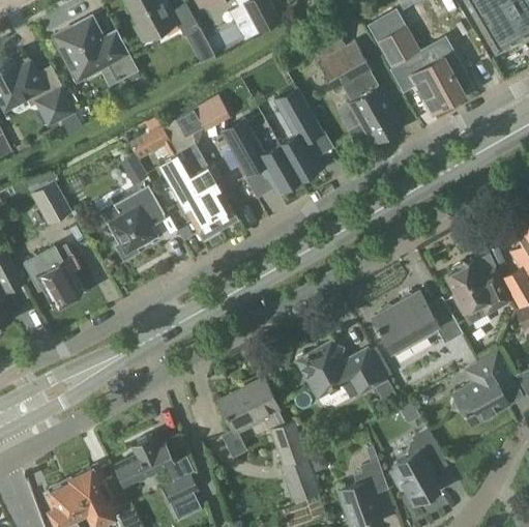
[(168,15),(159,0),(126,0),(125,1),(139,26),(136,28),(143,42),(179,24),(186,38),(201,31),(187,4),(168,15)]
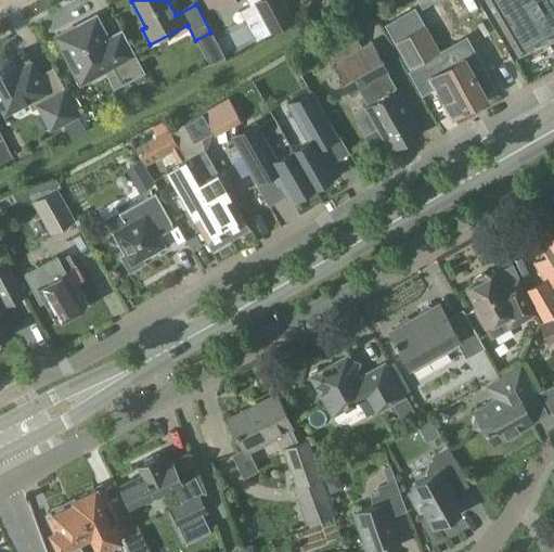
[(206,0),(211,10),(229,0),(206,0)]
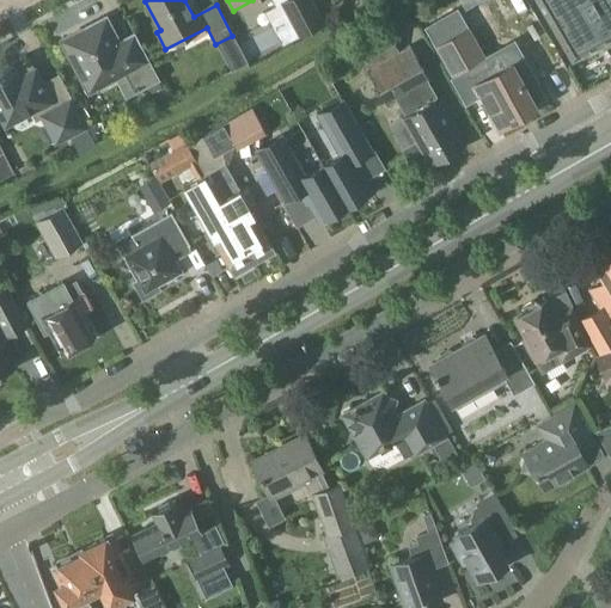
[(292,0),(281,6),(300,41),(327,26),(312,0),(292,0)]
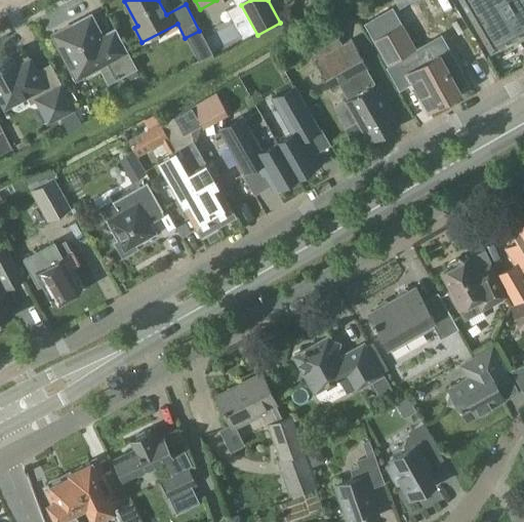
[(523,0),(459,0),(491,54),(523,36),(523,0)]
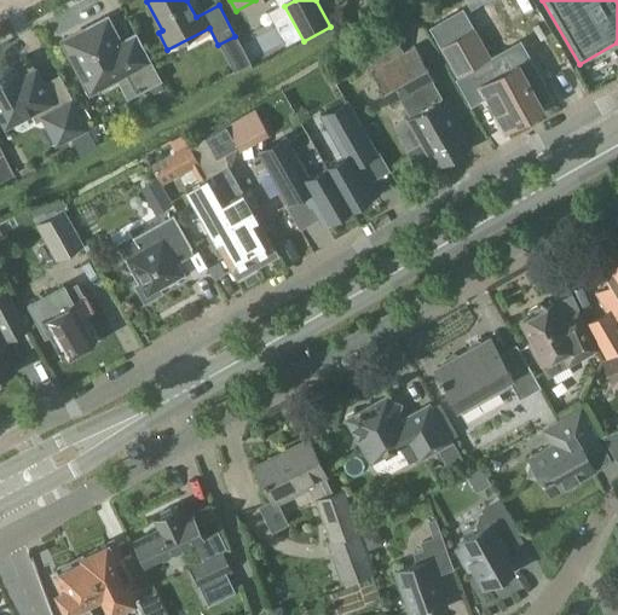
[(126,56),(108,22),(64,45),(88,91),(102,83),(104,88),(131,75),(140,94),(160,83),(140,47),(126,56)]
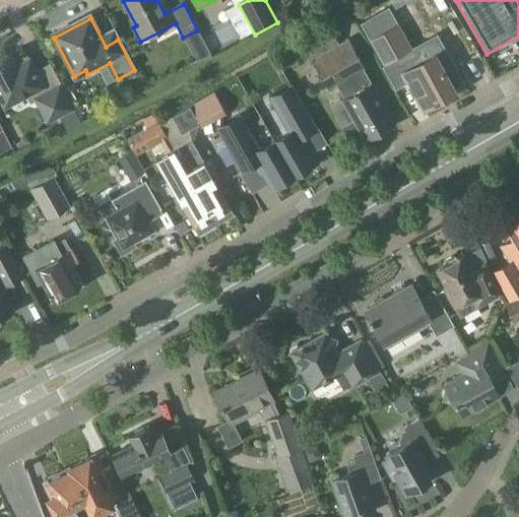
[(301,40),(303,46),(294,52),(300,62),(310,57),(330,93),(338,89),(344,101),(343,102),(354,122),(341,129),(352,148),(366,141),(395,125),(373,84),(372,85),(365,73),(367,72),(349,41),(340,46),(328,24),(301,40)]
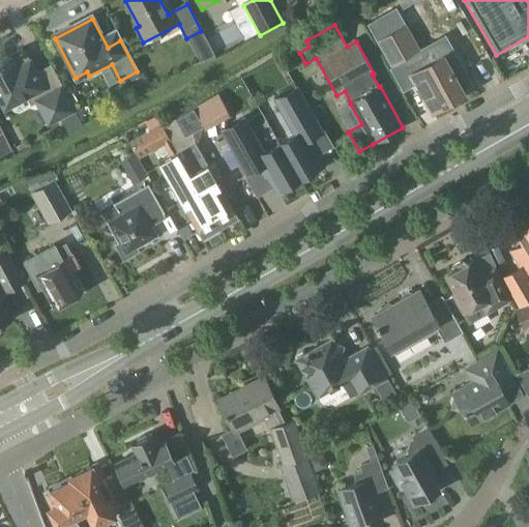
[(406,25),(377,41),(391,67),(392,70),(401,65),(405,63),(408,67),(423,96),(432,110),(462,92),(461,91),(469,86),(462,72),(447,46),(439,50),(425,57),(423,59),(419,52),(421,51),(406,25)]
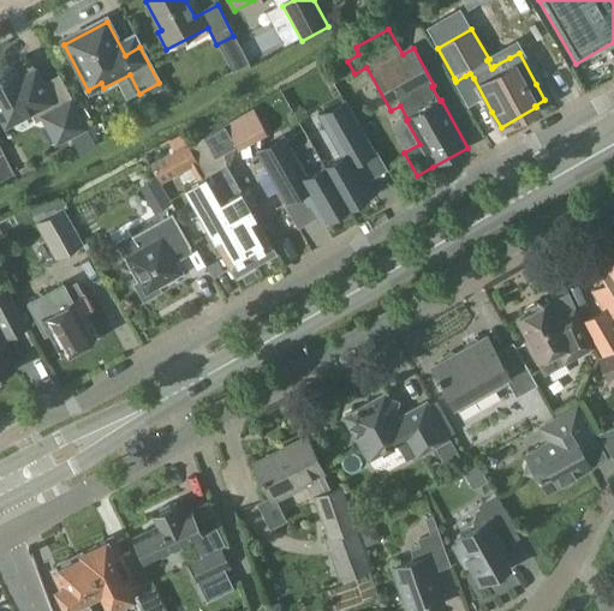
[(0,118),(6,129),(33,115),(37,123),(42,120),(57,147),(88,131),(72,103),(57,112),(36,72),(35,72),(33,69),(25,66),(16,71),(16,70),(0,77),(0,118)]
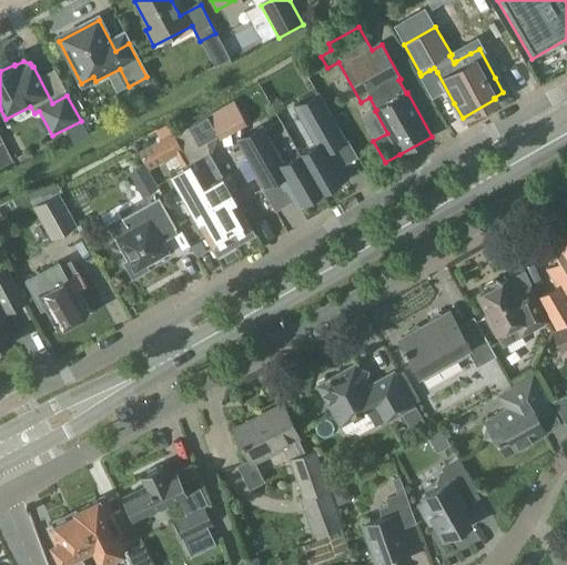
[(319,97),(295,109),(316,145),(300,155),(322,194),(346,181),(335,162),(337,161),(332,151),(345,143),(319,97)]
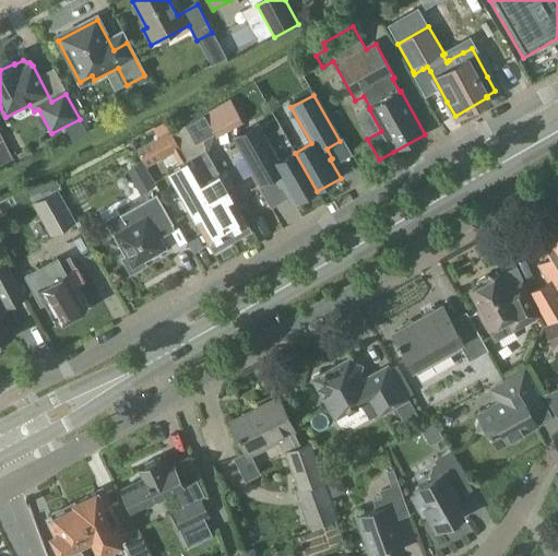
[(171,133),(187,163),(234,243),(251,233),(239,211),(242,209),(235,196),(232,198),(205,152),(201,154),(196,145),(215,135),(204,116),(171,133)]
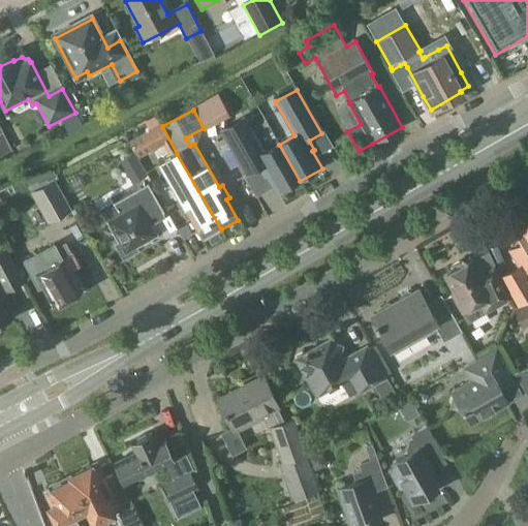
[(243,120),(222,132),(241,163),(253,156),(257,165),(259,164),(277,194),(300,181),(279,145),(262,154),(243,120)]
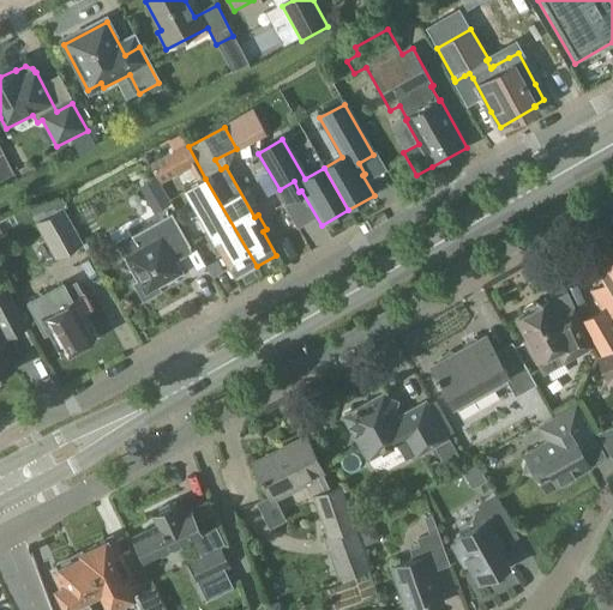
[(205,179),(188,146),(170,157),(181,180),(193,173),(198,182),(185,191),(214,240),(210,242),(217,257),(221,254),(235,278),(257,266),(205,179)]
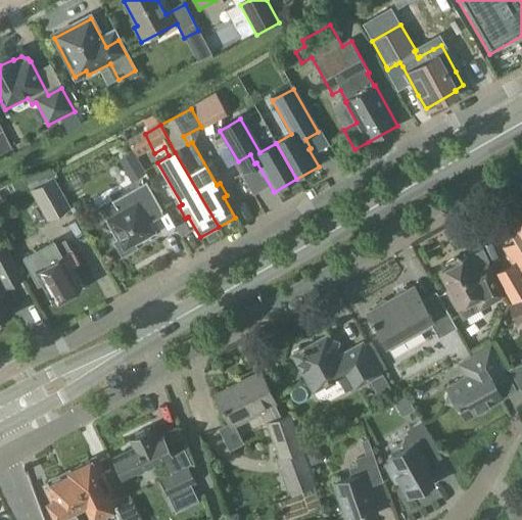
[(125,170),(138,161),(134,154),(120,161),(125,170)]
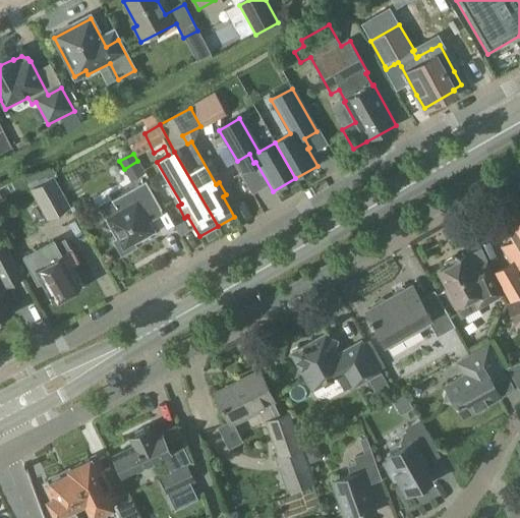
[(49,224),(73,210),(54,176),(30,190),(49,224)]
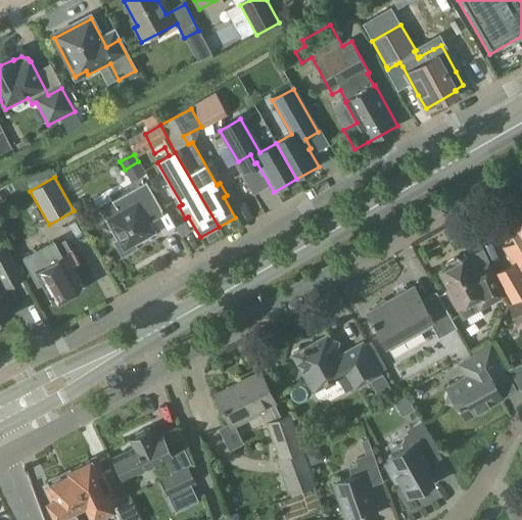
[(112,204),(101,210),(106,221),(119,243),(115,245),(123,258),(138,250),(135,246),(156,234),(148,220),(161,211),(146,185),(112,204)]
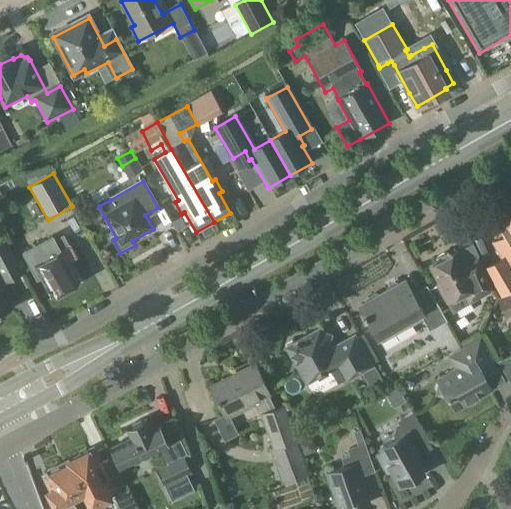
[(507,238),(495,245),(504,261),(508,268),(509,267),(510,266),(510,213),(497,221),(507,238)]
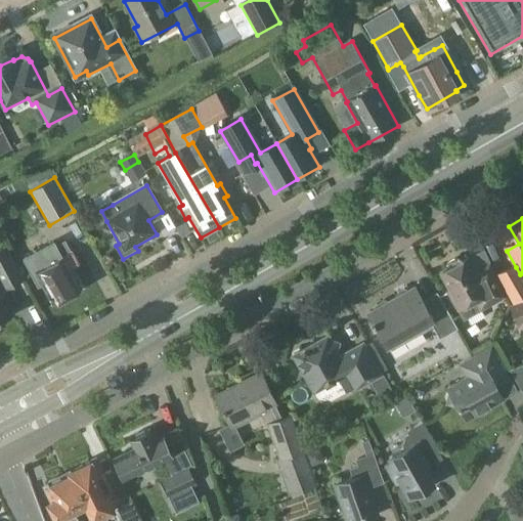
[(53,245),(26,261),(33,274),(36,272),(54,305),(56,303),(63,305),(69,302),(70,296),(80,291),(69,271),(80,265),(73,252),(61,259),(61,258),(56,250),(53,245)]
